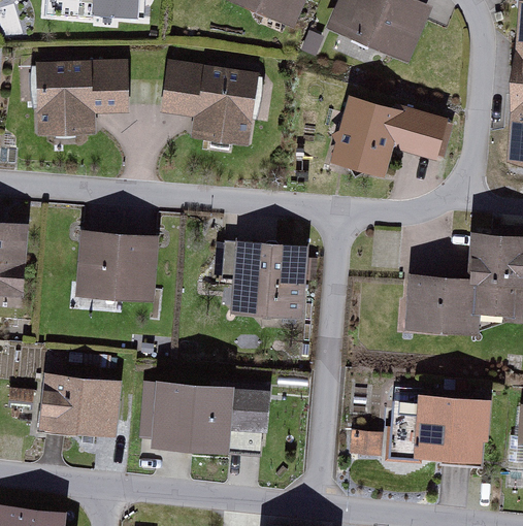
[(87,0),(86,19),(151,24),(153,0),(87,0)]
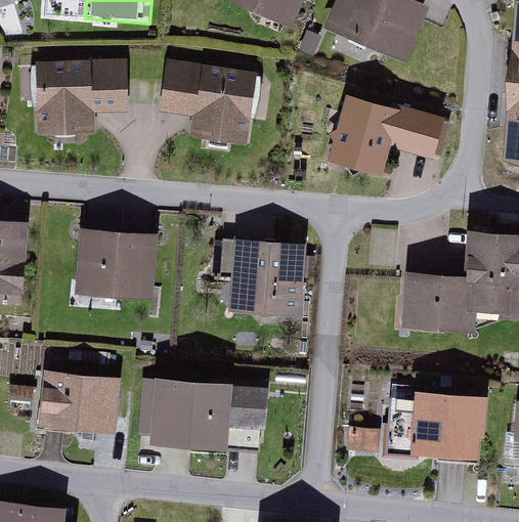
[(295,0),(229,0),(285,24),(295,0)]
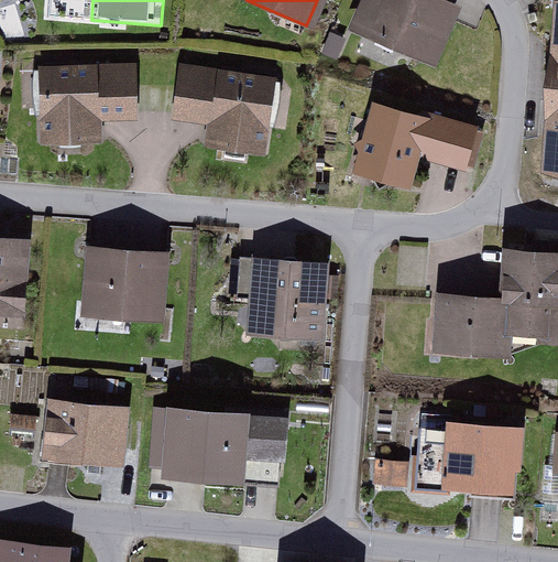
[(458,9),(438,0),(357,0),(345,28),(433,66),(458,9)]
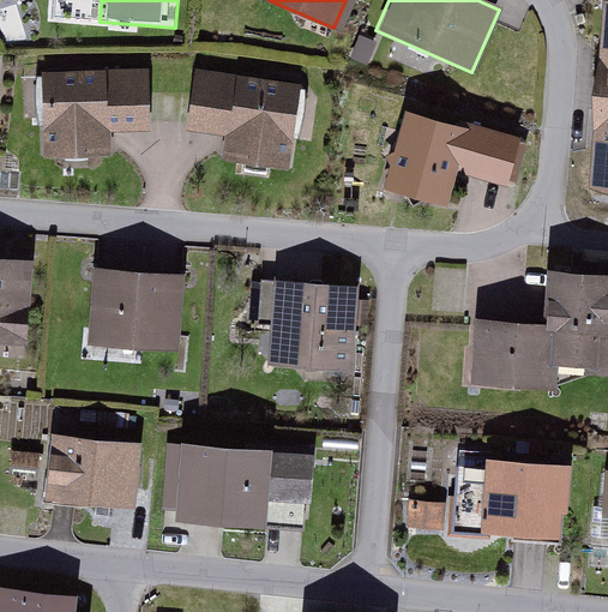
[(607,6),(606,6),(591,192),(607,193),(607,6)]
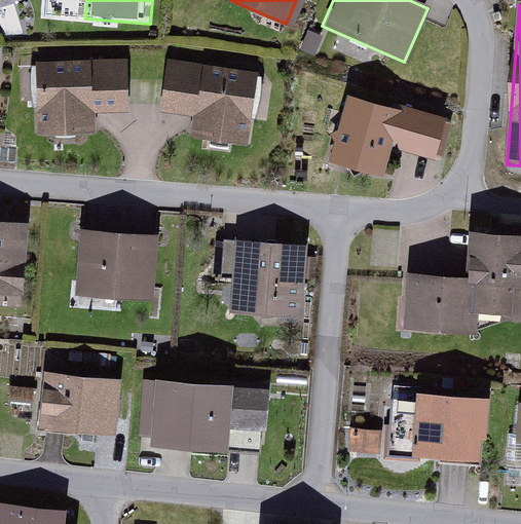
[(262,73),(163,58),(155,112),(189,117),(185,140),(243,149),(247,123),(254,124),(262,73)]
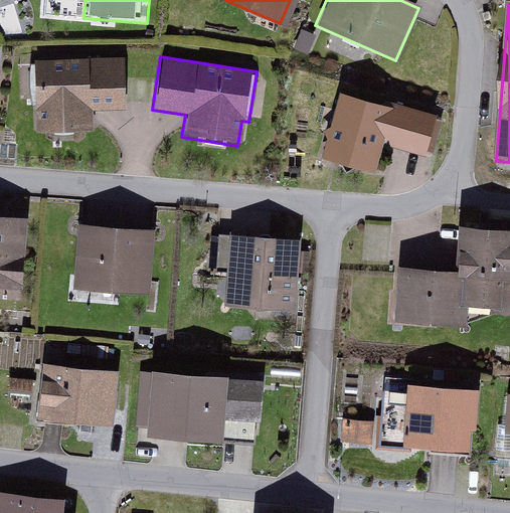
[(127,57),(30,60),(33,132),(92,130),(91,111),(128,110),(127,57)]
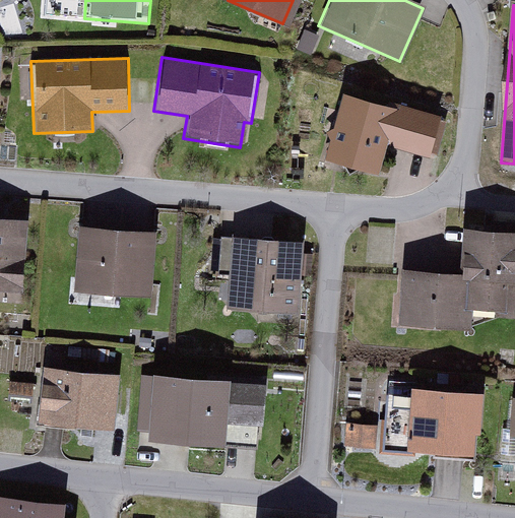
[(435,119),(339,91),(320,157),(374,173),(382,146),(423,158),(435,119)]
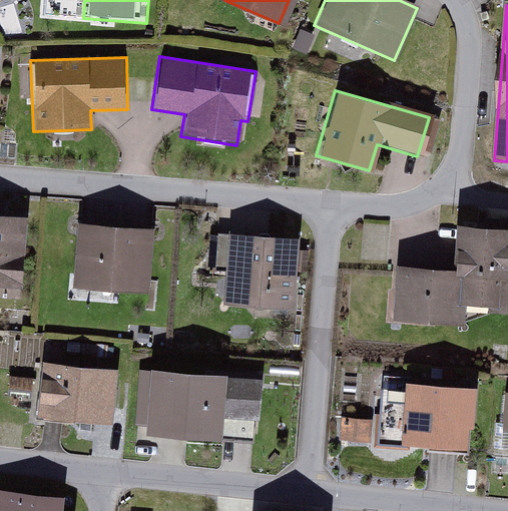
[(23,215),(0,213),(0,286),(19,288),(23,215)]
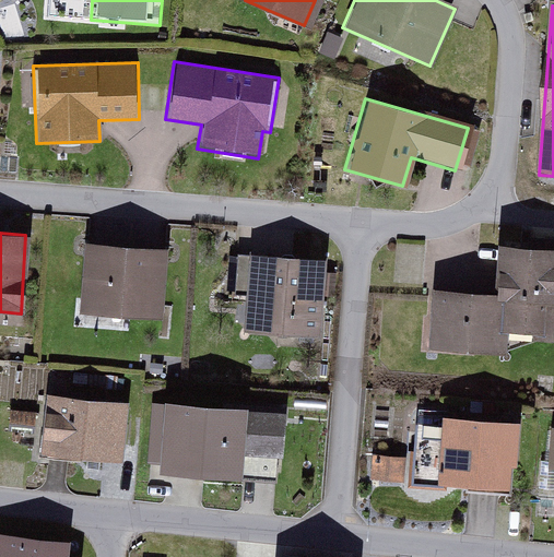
[(507,296),(436,291),(432,353),(509,358),(510,341),(553,344),(553,245),(510,243),(507,296)]
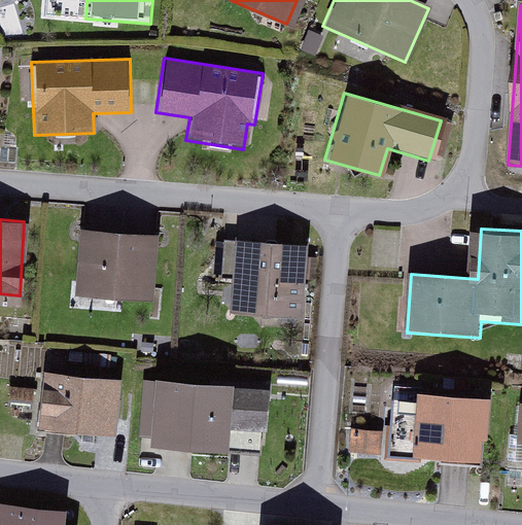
[(151,236),(73,231),(69,299),(147,304),(151,236)]
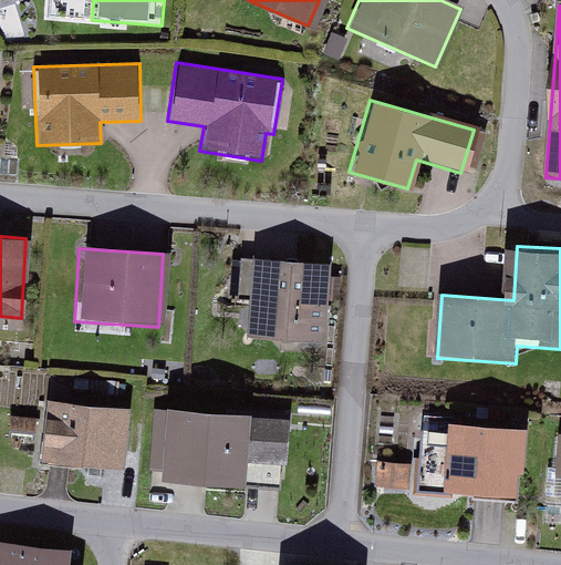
[(332,267),(252,263),(249,340),(328,345),(332,267)]
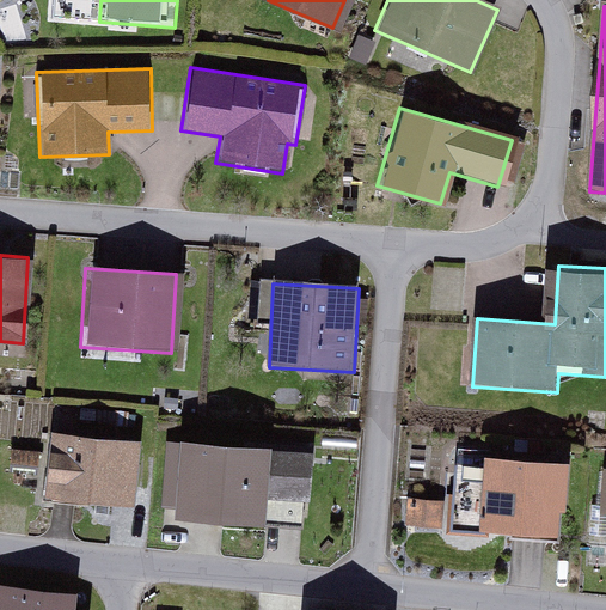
[(145,445),(50,438),(46,504),(140,511),(145,445)]
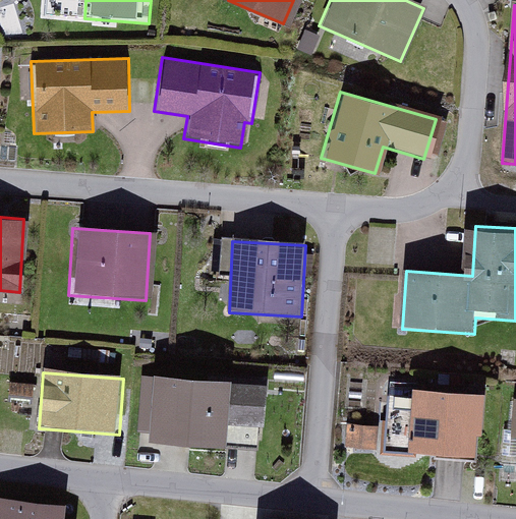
[(266,383),(159,376),(155,440),(262,447),(266,383)]
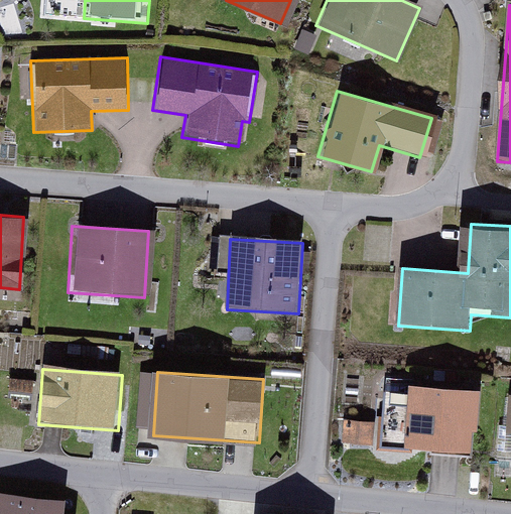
[(470,426),(472,392),(408,387),(403,442),(463,447),(465,425),(470,426)]
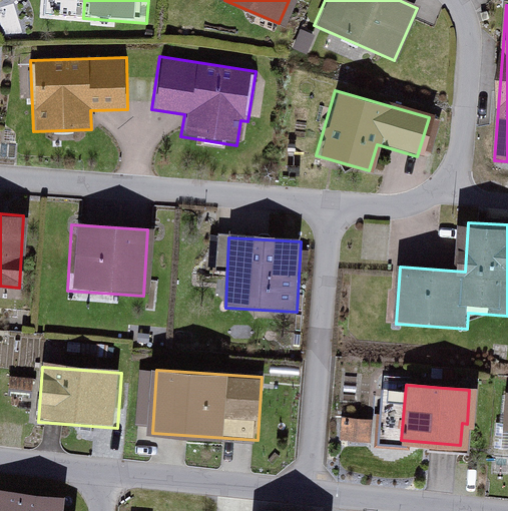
[(367,440),(366,417),(337,417),(337,440),(367,440)]
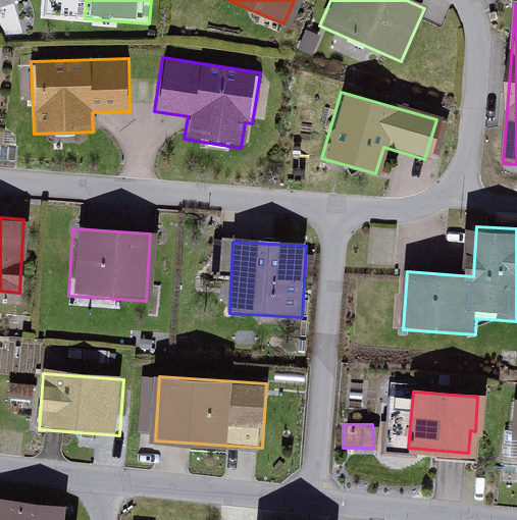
[(72,519),(73,505),(0,500),(0,519),(72,519)]
